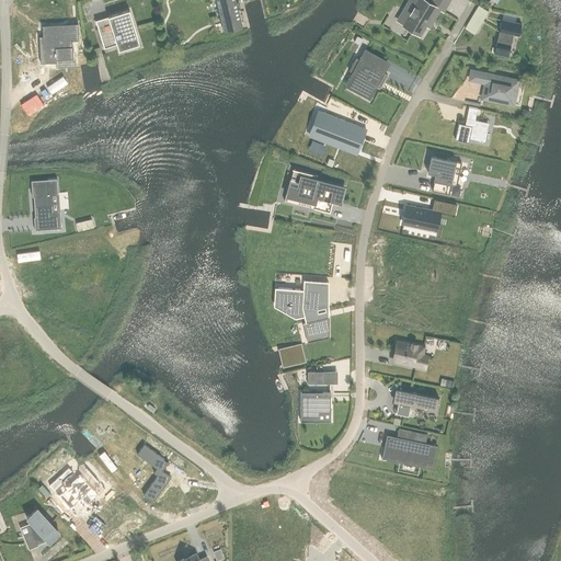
[(215,0),(224,32),(226,32),(242,27),(236,0),(215,0)]
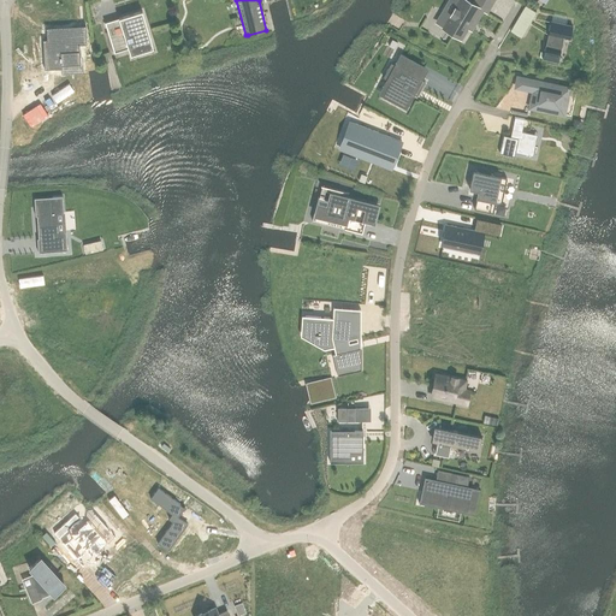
[(450,17),(443,29),(461,39),(467,28),(471,30),(475,22),(472,19),(479,9),(465,0),(460,0),(458,4),(451,0),(450,0),(444,12),(450,17)]
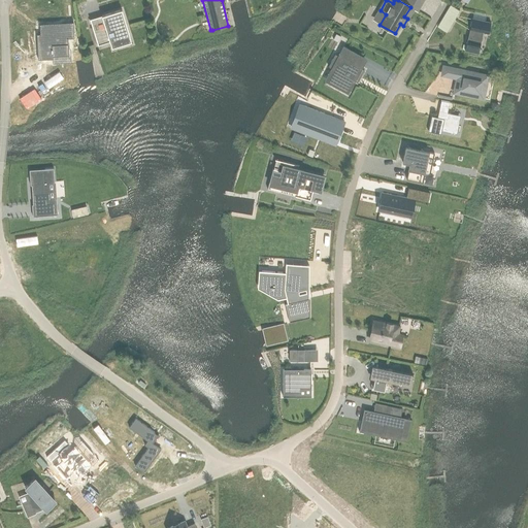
[(450,5),(443,17),(453,22),(459,10),(450,5)]
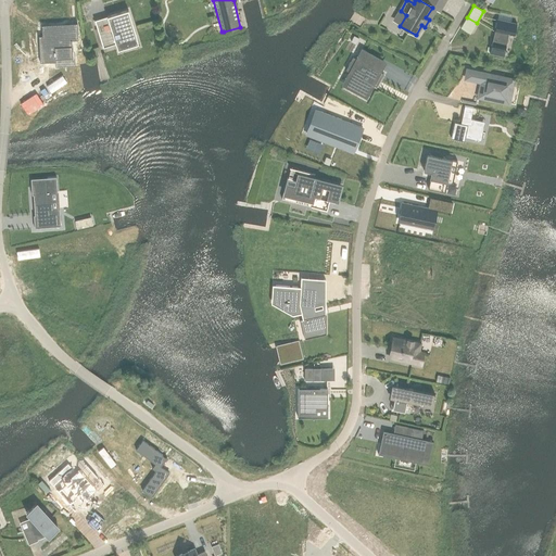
[(98,28),(97,28),(103,48),(116,45),(137,38),(128,11),(108,17),(110,26),(98,30),(98,28)]
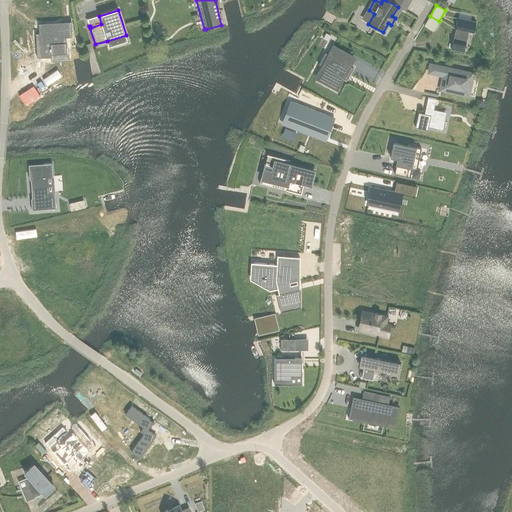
[(458,18),(451,49),(464,52),(468,32),(474,33),(476,22),(470,21),(458,18)]
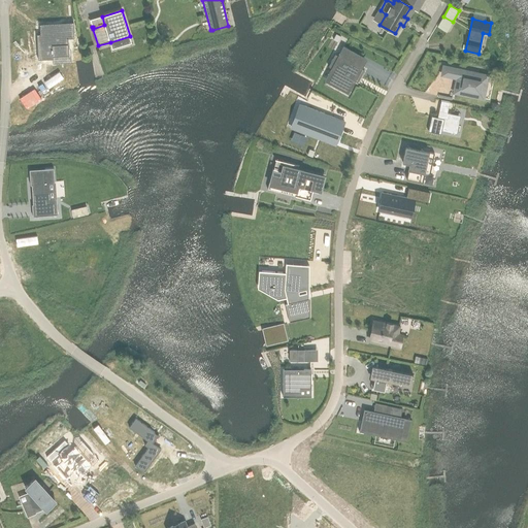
[(40,32),(37,32),(38,57),(53,57),(53,55),(69,54),(68,36),(74,36),(74,20),(63,21),(63,23),(55,24),(55,25),(52,25),(52,24),(40,24),(40,32)]
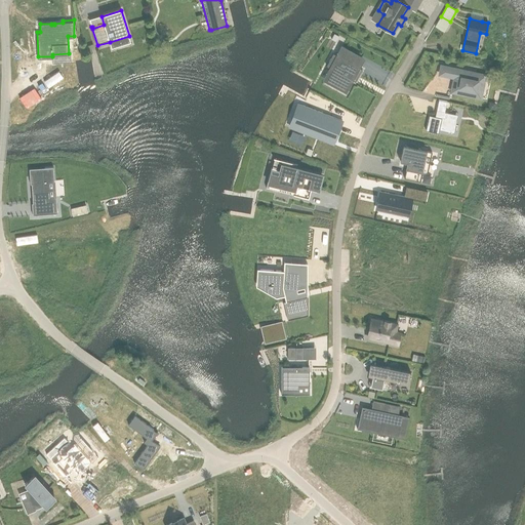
[(346,50),(342,56),(351,61),(354,54),(346,50)]
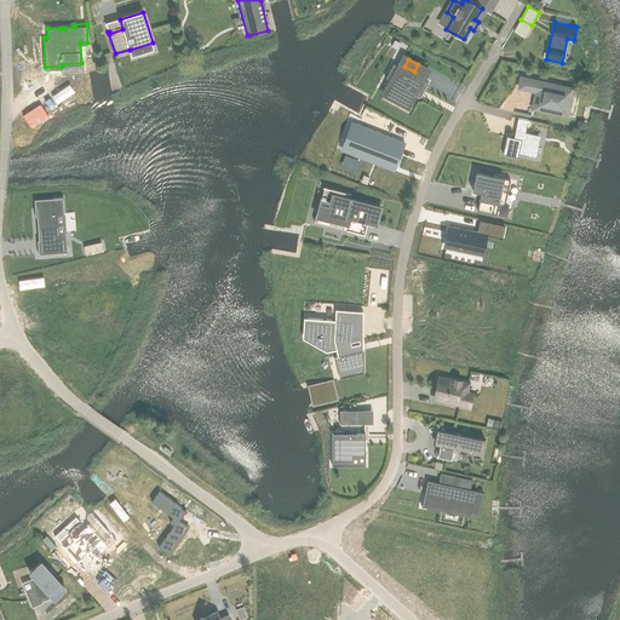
[(394,63),(385,79),(389,80),(395,84),(389,96),(411,108),(417,96),(419,97),(428,82),(425,81),(397,65),(394,63)]
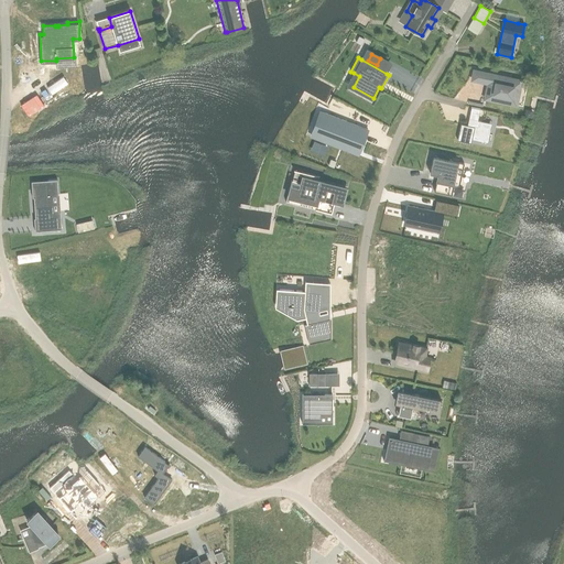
[(474,72),(473,80),(481,83),(484,74),(474,72)]
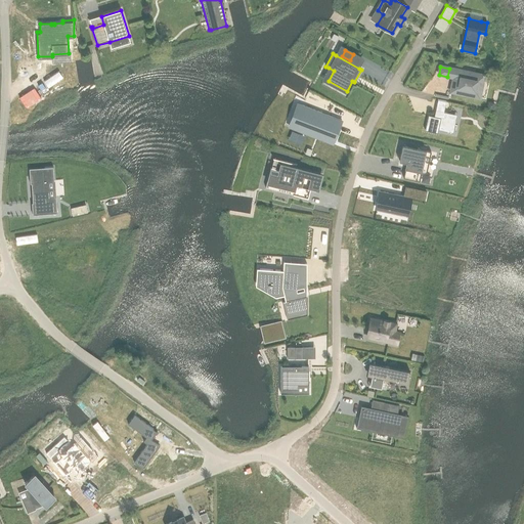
[(455,70),(451,92),(462,94),(464,88),(481,92),(484,76),(455,70)]
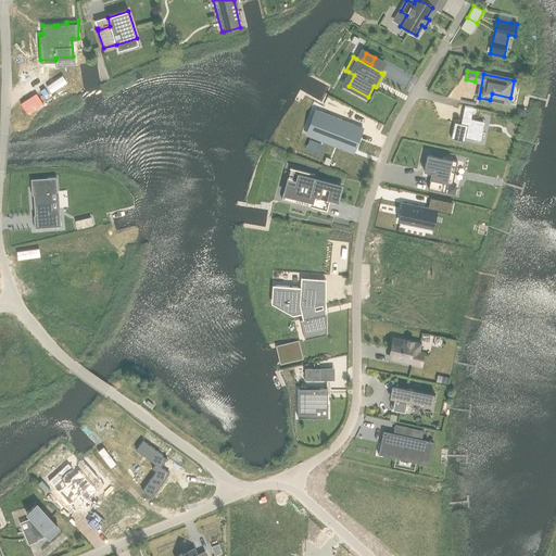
[(316,110),(307,133),(352,150),(361,127),(316,110)]
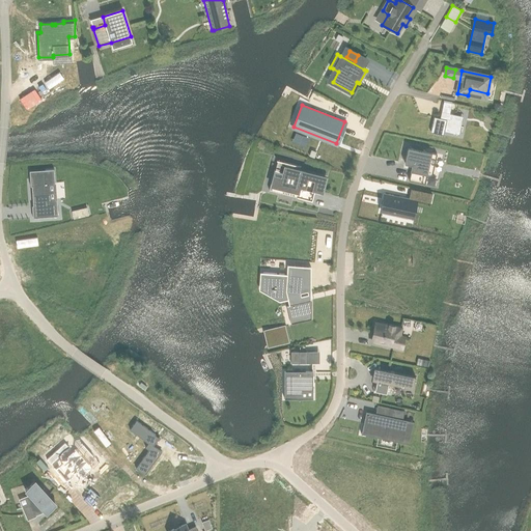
[(435,116),(430,133),(443,136),(444,131),(458,134),(462,119),(453,117),(453,115),(448,114),(445,113),(444,118),(441,118),(435,116)]
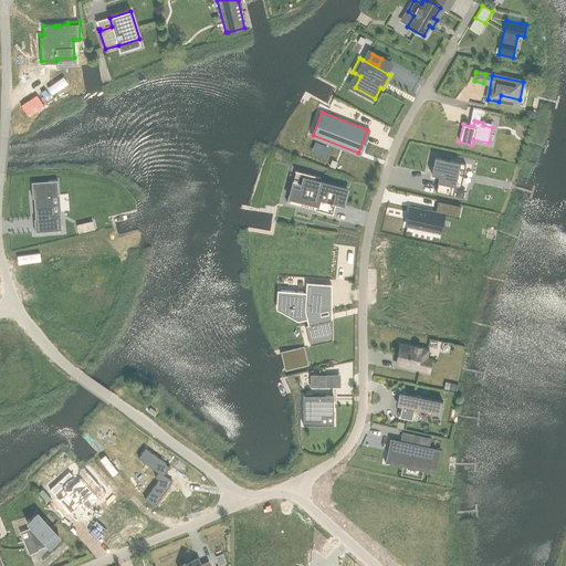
[(435,158),(431,175),(439,177),(436,192),(453,197),(456,187),(461,188),(465,165),(435,158)]
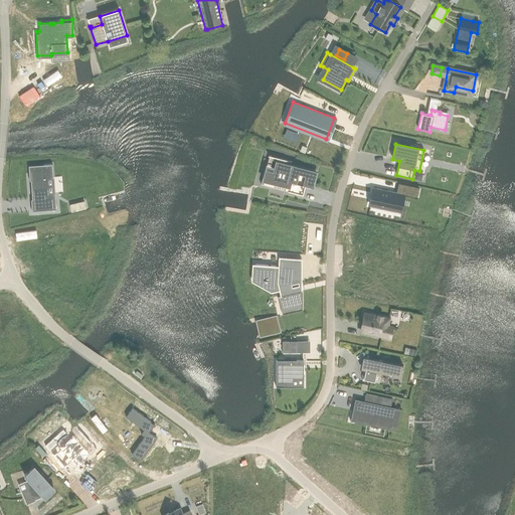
[(267,165),(262,185),(303,195),(306,186),(314,188),(318,171),(292,165),(292,162),(276,157),(274,167),(267,165)]
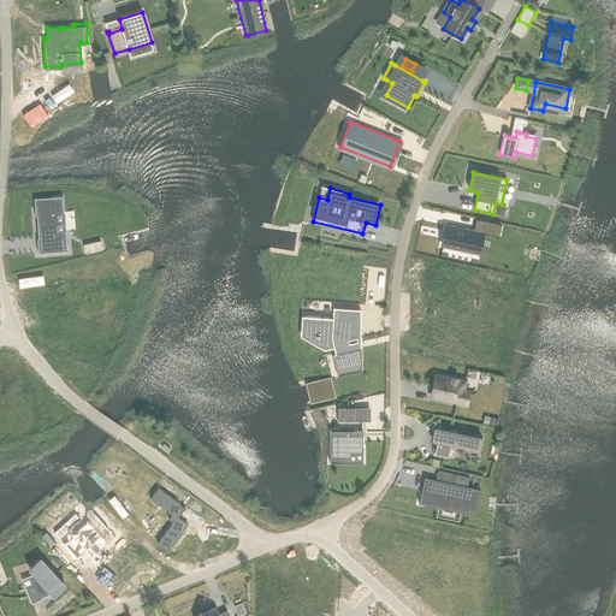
[(53,199),(36,200),(39,238),(40,238),(41,254),(67,252),(65,231),(57,232),(55,214),(64,213),(63,196),(53,197),(53,199)]
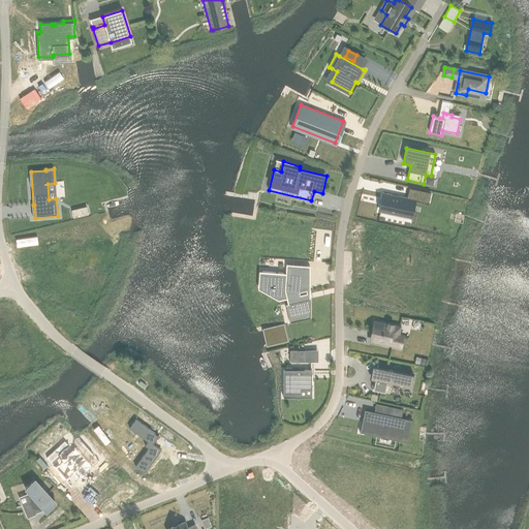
[(409,189),(407,198),(429,203),(430,193),(409,189)]
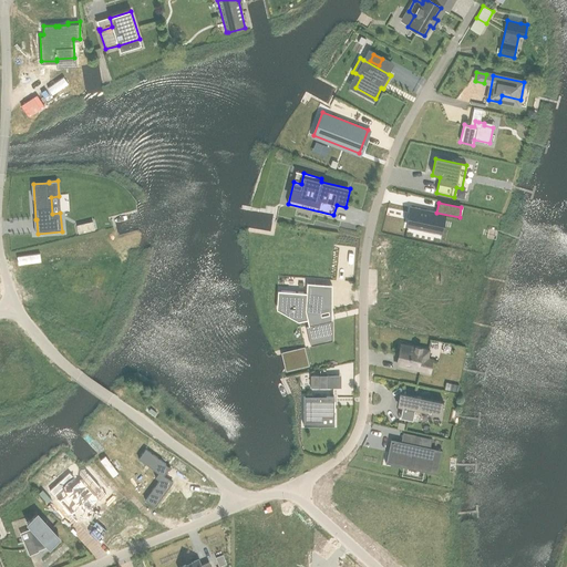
[(411,209),(408,226),(434,232),(437,215),(411,209)]
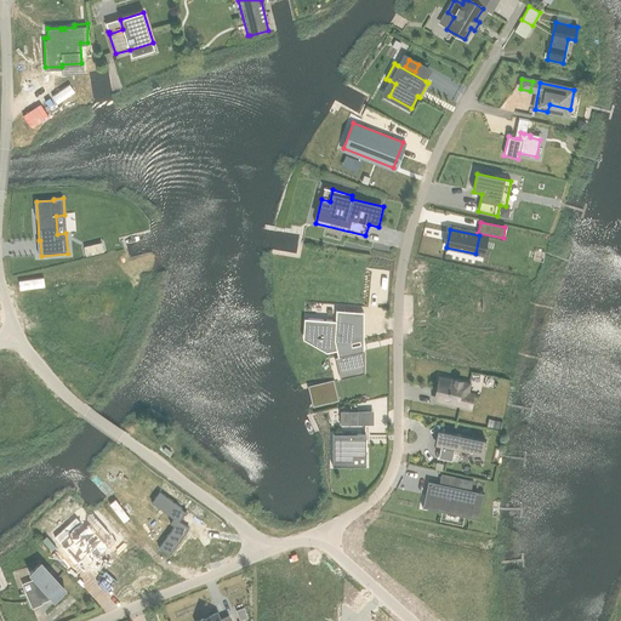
[(308,319),(307,339),(335,341),(339,358),(335,358),(340,380),(364,374),(364,352),(352,354),(349,343),(360,341),(362,324),(345,323),(345,313),(336,313),(336,322),(308,319)]
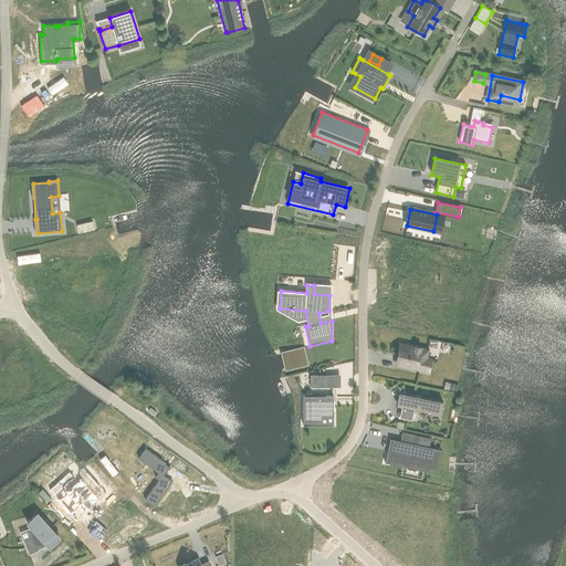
[(400,345),(396,365),(429,371),(431,359),(426,358),(428,350),(400,345)]
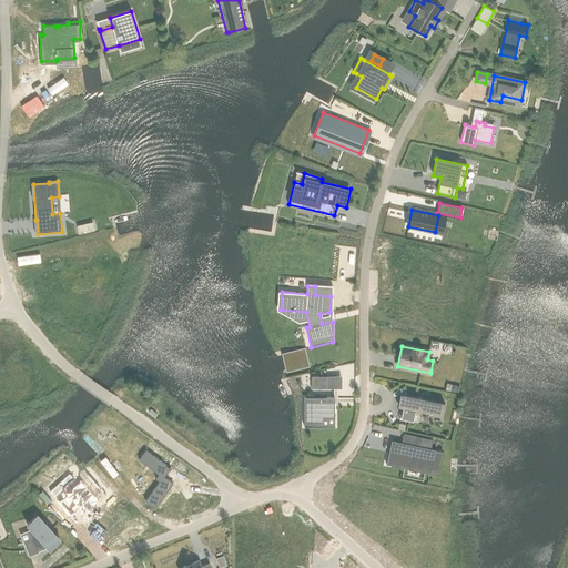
[(312,389),(321,389),(321,376),(312,376),(312,389)]
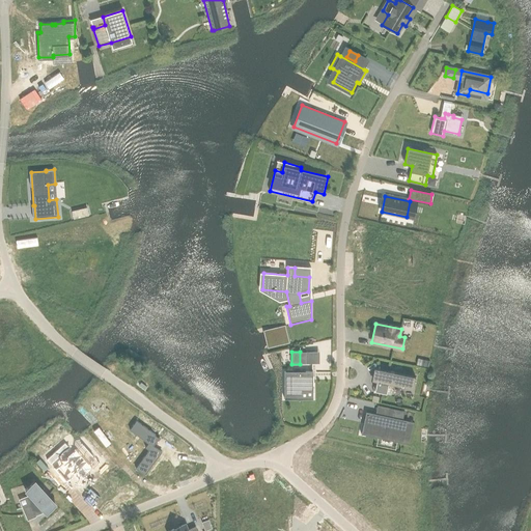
[(417,359),(416,365),(428,368),(430,361),(417,359)]
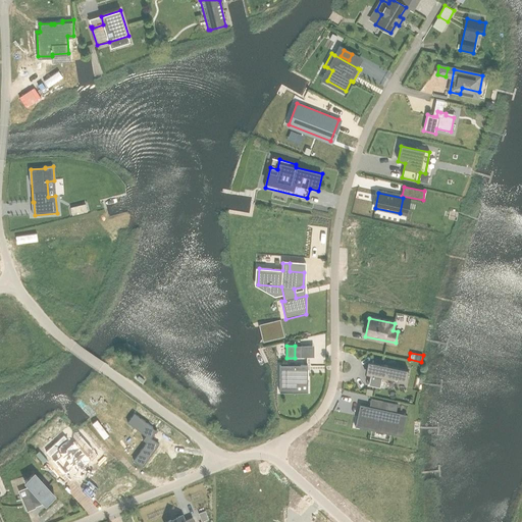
[(368,362),(366,373),(370,374),(368,383),(384,387),(386,378),(406,382),(408,371),(368,362)]
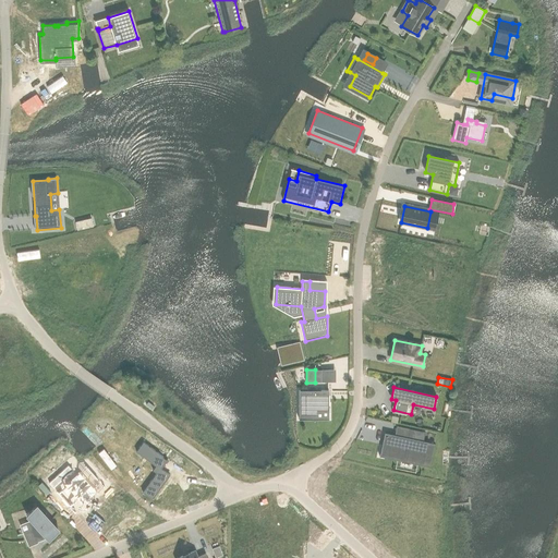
[(306,390),(307,420),(329,420),(329,390),(306,390)]
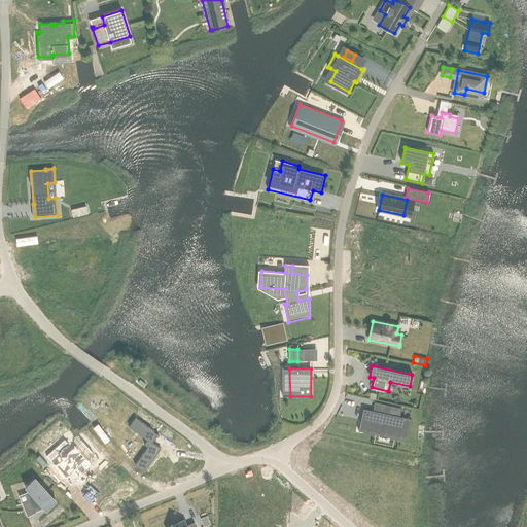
[(363,409),(359,428),(399,437),(403,417),(390,415),(392,407),(387,406),(385,414),(373,411),(363,409)]
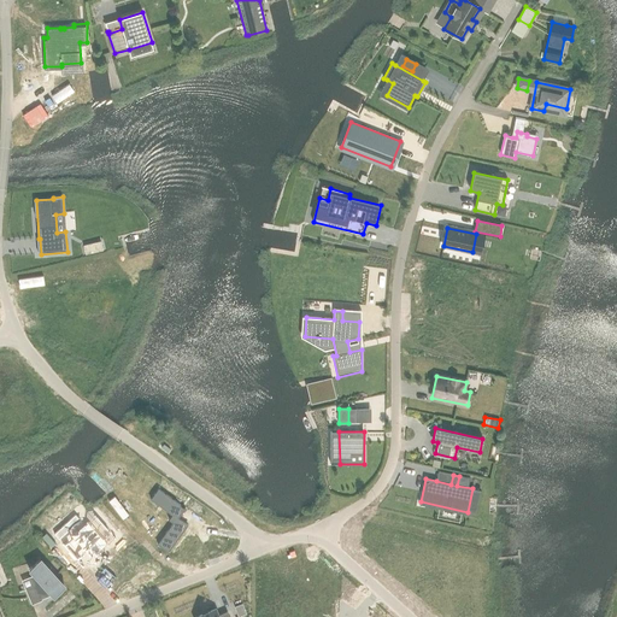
[(158,489),(151,500),(172,516),(169,521),(174,524),(158,546),(168,553),(188,526),(178,518),(186,509),(158,489)]
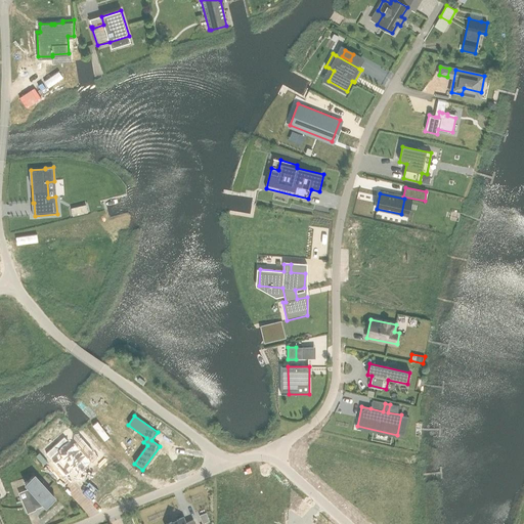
[(62,455),(54,463),(66,475),(73,468),(76,471),(79,468),(81,470),(91,462),(85,455),(91,450),(85,442),(83,441),(84,440),(82,438),(76,444),(75,443),(61,454),(62,455)]
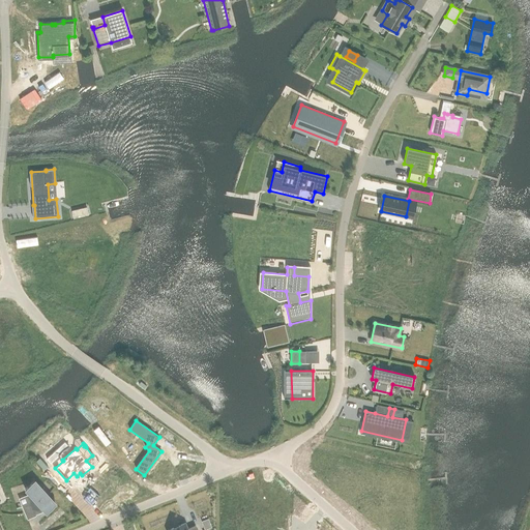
[(31,502),(22,504),(28,520),(36,516),(36,514),(42,509),(47,513),(55,506),(33,481),(25,490),(34,500),(31,502)]
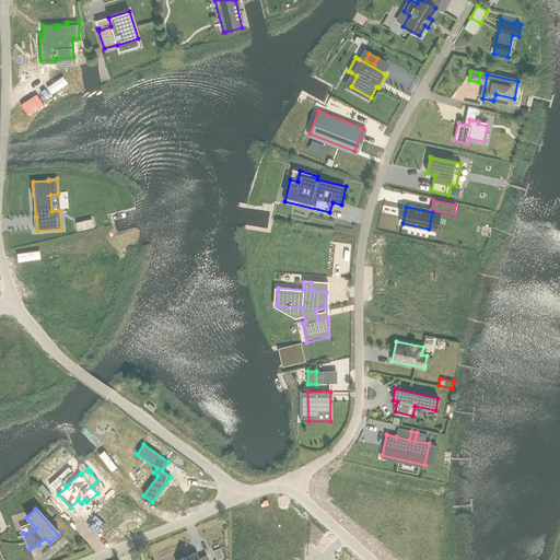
[(213,551),(217,559),(223,557),(220,548),(213,551)]
